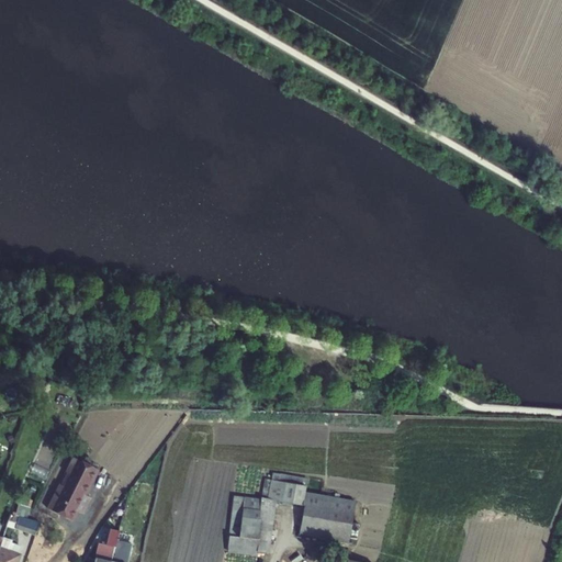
[(51,501),(46,510),(68,521),(72,512),(79,514),(87,498),(81,495),(87,484),(85,483),(91,469),(87,467),(79,462),(70,458),(63,473),(64,474),(58,485),(56,485),(49,499),(51,501)]
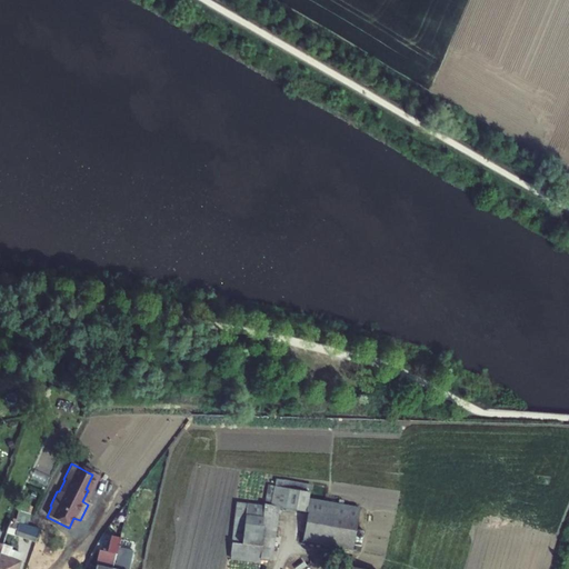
[(80,468),(88,472),(90,468),(82,463),(80,468)]
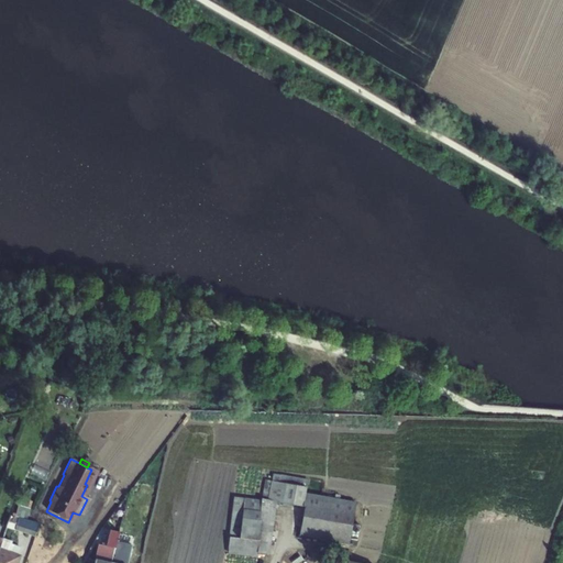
[(91,470),(85,484),(87,485),(94,471),(91,470)]
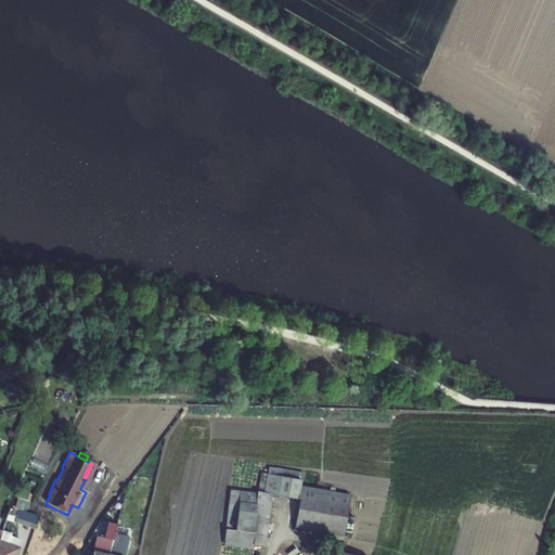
[(270,475),(304,481),(305,474),(271,468),(270,475)]
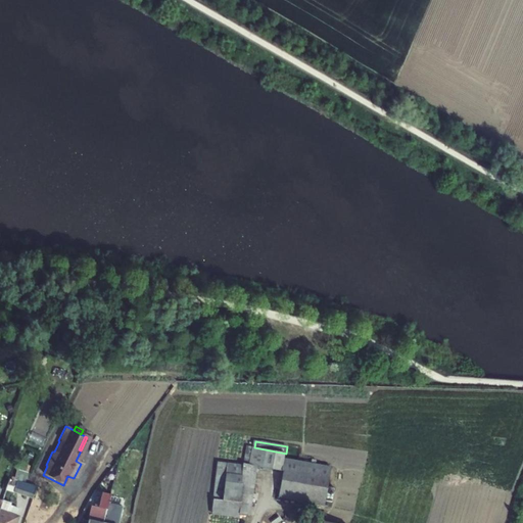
[(251,462),(250,465),(283,471),(278,496),(325,506),(332,467),(285,459),(286,454),(254,447),(251,462)]
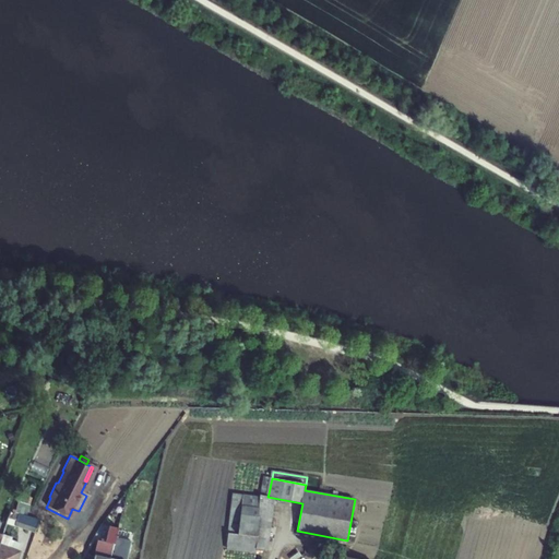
[(254,549),(261,498),(234,495),(227,545),(254,549)]
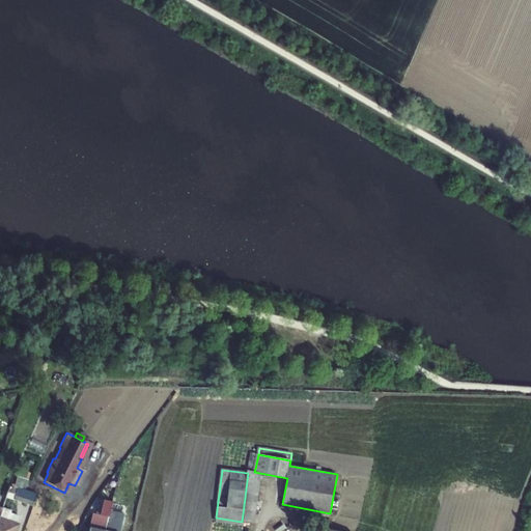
[(254,523),(259,473),(254,472),(248,471),(248,473),(242,522),(254,523)]
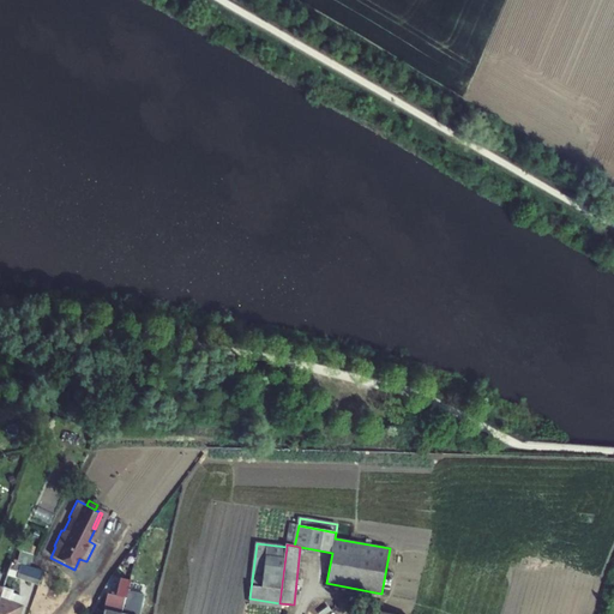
[(18,564),(30,566),(34,554),(32,553),(24,551),(23,549),(18,564)]
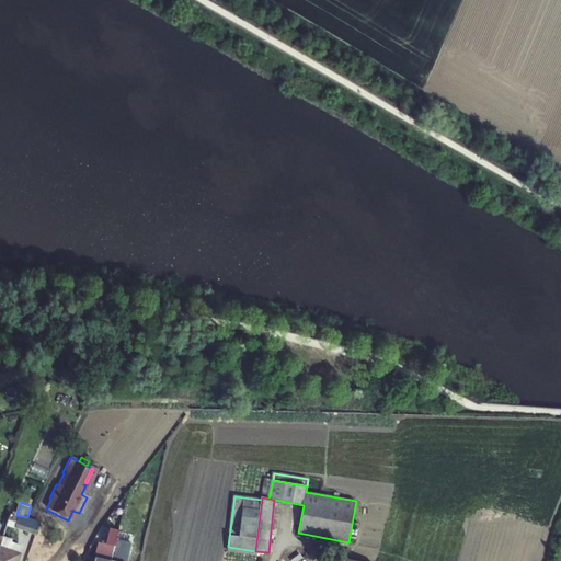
[(16,515),(12,514),(8,525),(36,535),(41,522),(27,517),(16,515)]
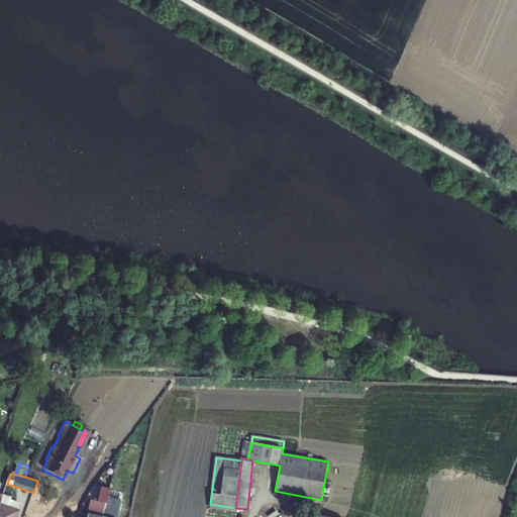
[(102,516),(104,512),(106,504),(109,489),(102,487),(98,502),(91,500),(87,516),(102,516)]
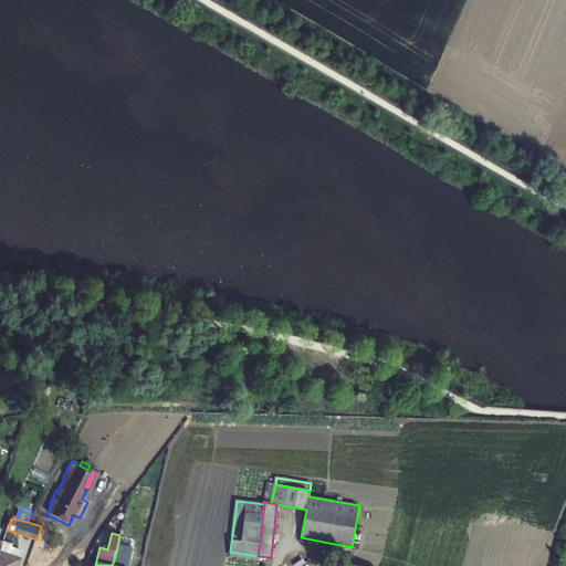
[(119,535),(116,552),(125,554),(128,537),(127,537),(119,535)]
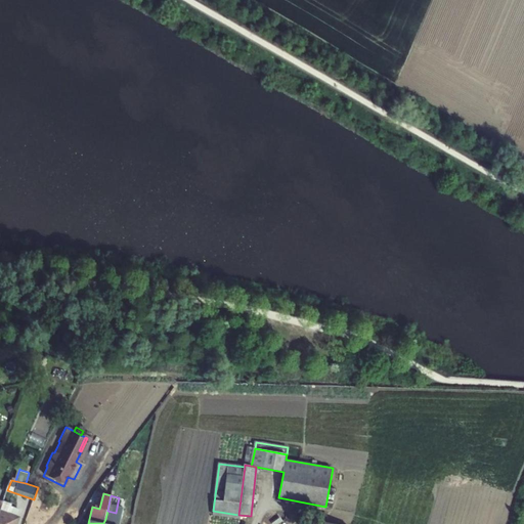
[(0,523),(16,523),(19,518),(16,517),(19,510),(11,507),(12,505),(3,501),(0,510),(0,523)]
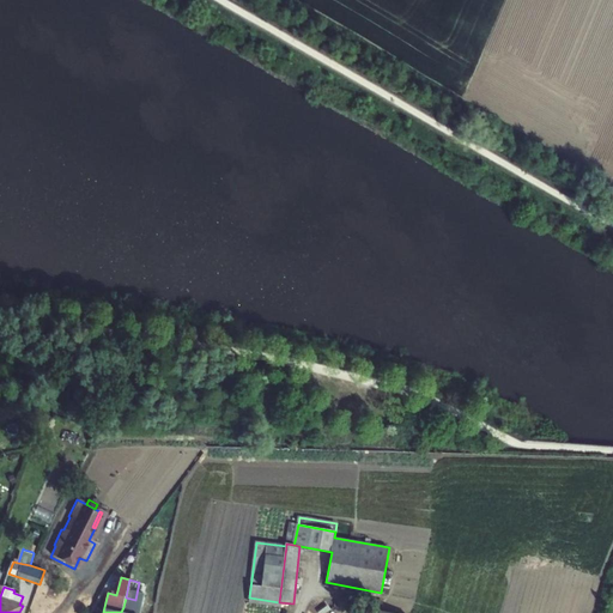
[(153,595),(145,594),(141,608),(150,611),(153,595)]
